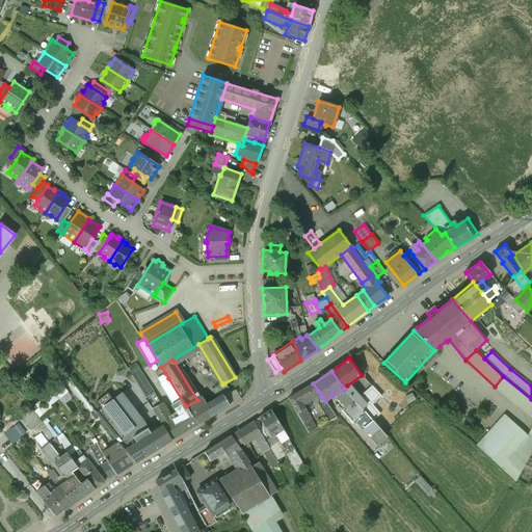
[(168,378),(165,373),(158,378),(161,384),(168,378)]
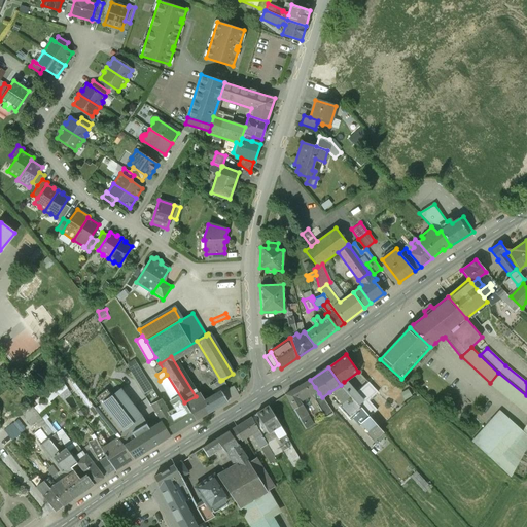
[(526,396),(498,373),(490,383),(526,413),(526,427),(526,428),(526,427),(526,396)]
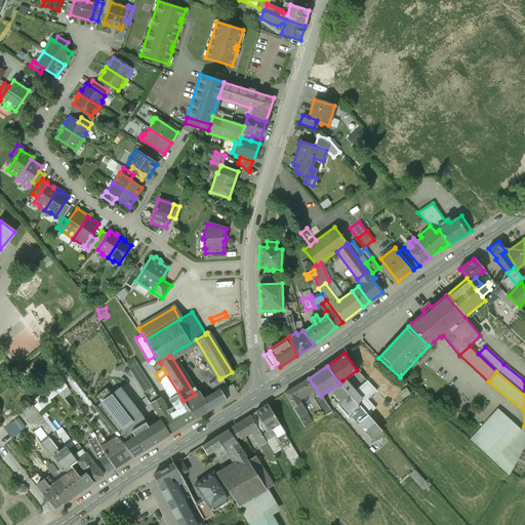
[(168,434),(195,418),(182,402),(184,401),(166,373),(159,379),(158,379),(169,399),(173,407),(167,411),(159,399),(158,400),(151,404),(161,420),(160,420),(168,434)]
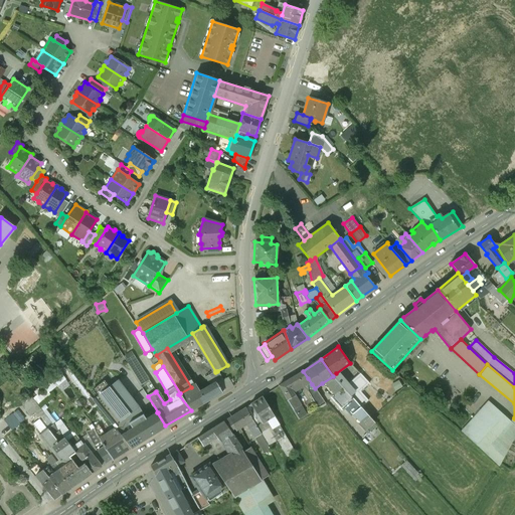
[(148,396),(155,392),(148,381),(146,382),(138,370),(133,373),(148,397),(148,396)]
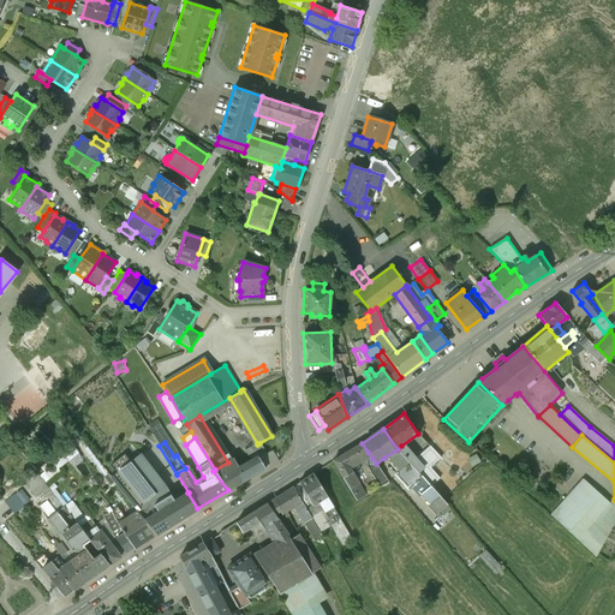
[(257,445),(257,443),(246,452),(251,461),(260,458),(266,454),(260,443),(257,445)]
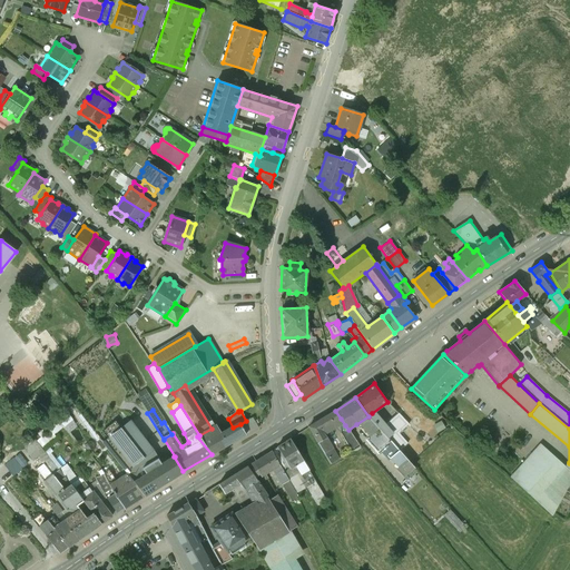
[(335,411),(328,415),(333,423),(341,419),(335,411)]
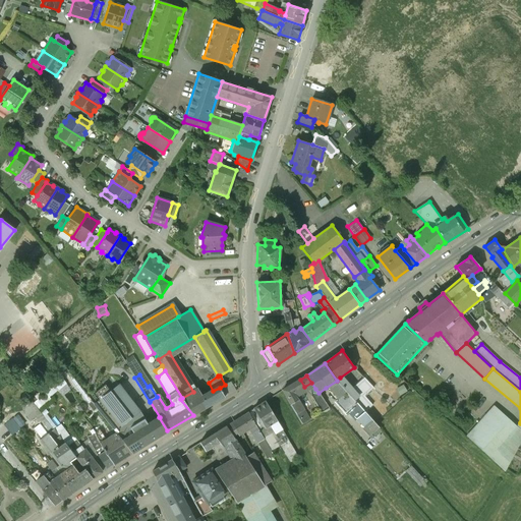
[(340,378),(337,381),(346,391),(347,393),(352,389),(343,379),(340,378)]
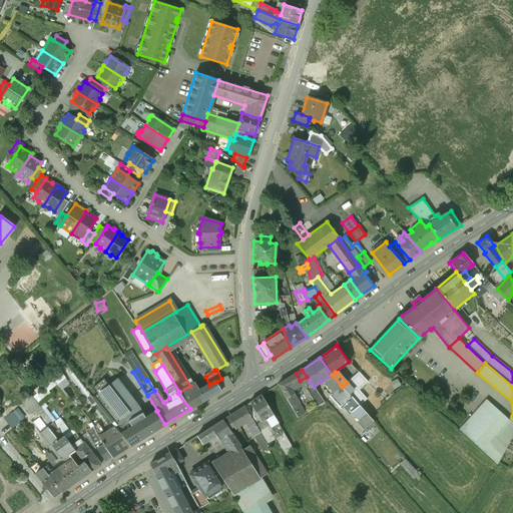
[(347,383),(342,387),(351,397),(359,390),(368,382),(359,372),(347,383)]
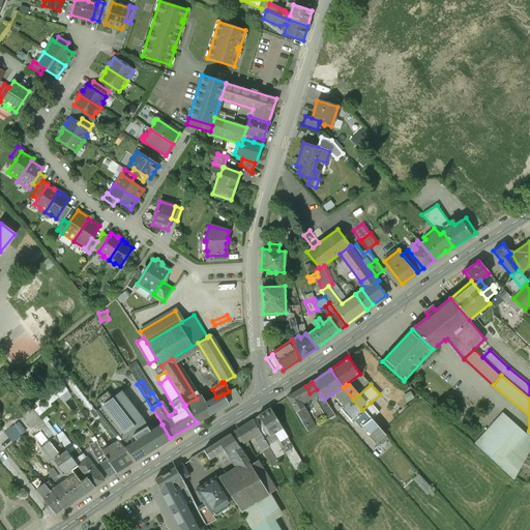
[(305,386),(287,398),(301,422),(310,417),(301,404),(310,399),(307,394),(310,393),(305,386)]
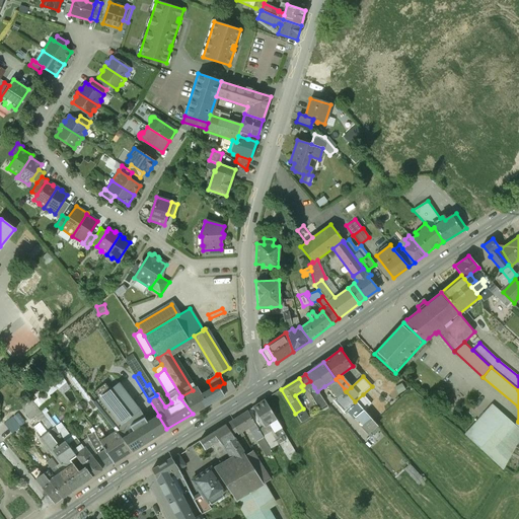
[(336,379),(324,386),(335,398),(345,389),(336,379)]
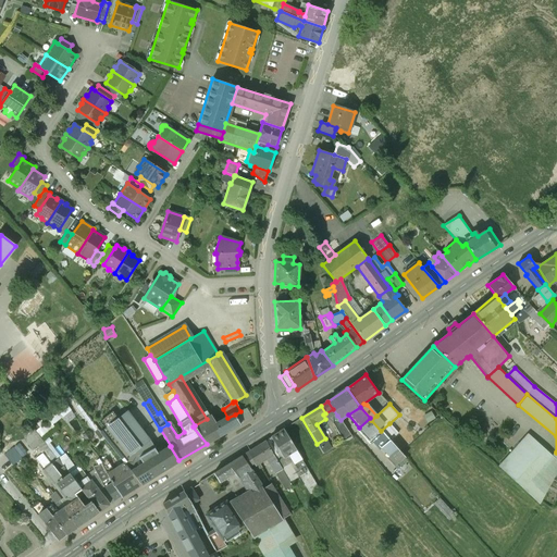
[(127,411),(99,432),(130,469),(131,471),(158,454),(149,440),(127,411)]
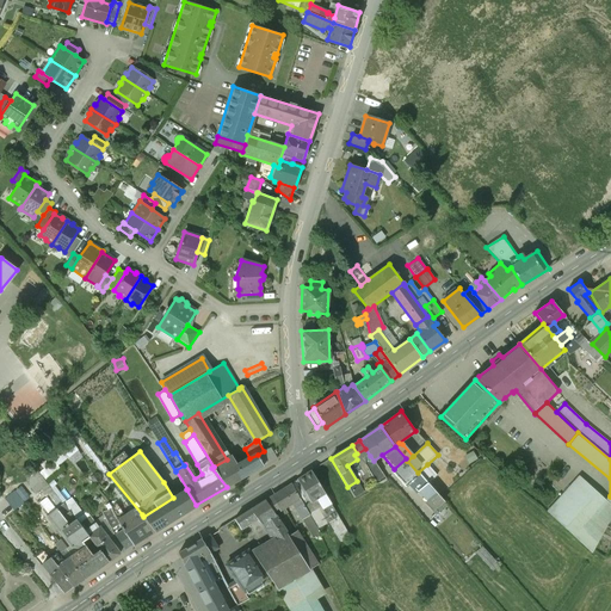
[(236,466),(245,476),(264,466),(258,455),(250,458),(236,466)]
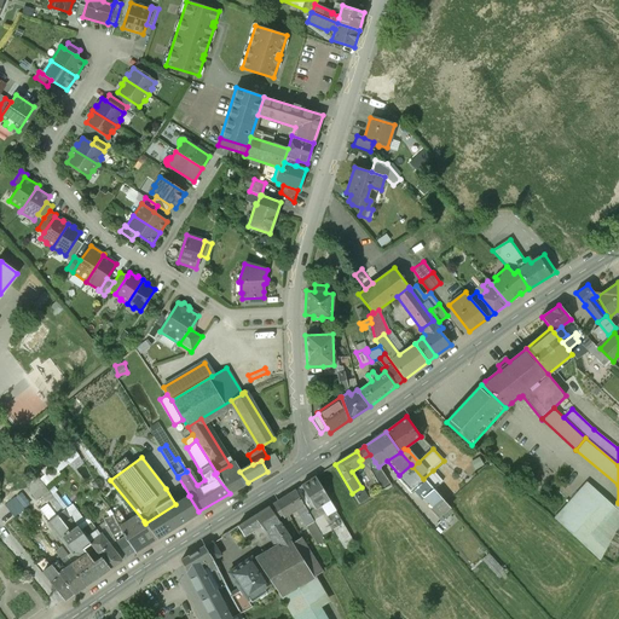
[(380,468),(379,467),(375,462),(371,464),(374,468),(371,469),(376,478),(383,474),(380,467),(380,468)]
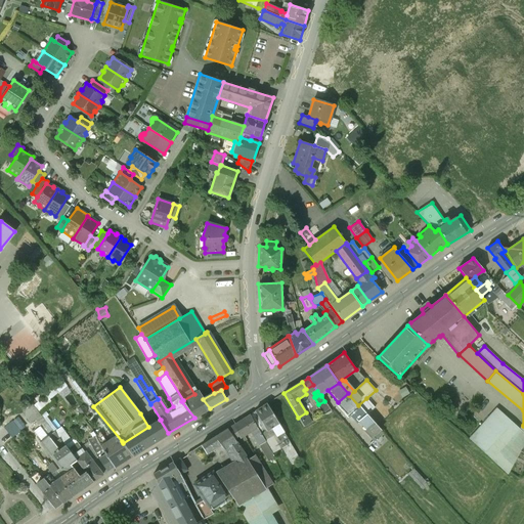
[(194,418),(210,408),(203,399),(199,392),(194,394),(183,400),(181,401),(194,418)]
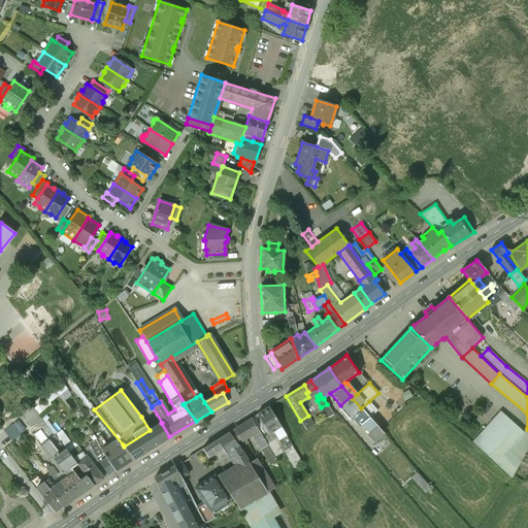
[(362,414),(364,411),(361,408),(352,398),(351,396),(340,405),(338,407),(352,421),(356,418),(354,416),(359,410),(362,414)]
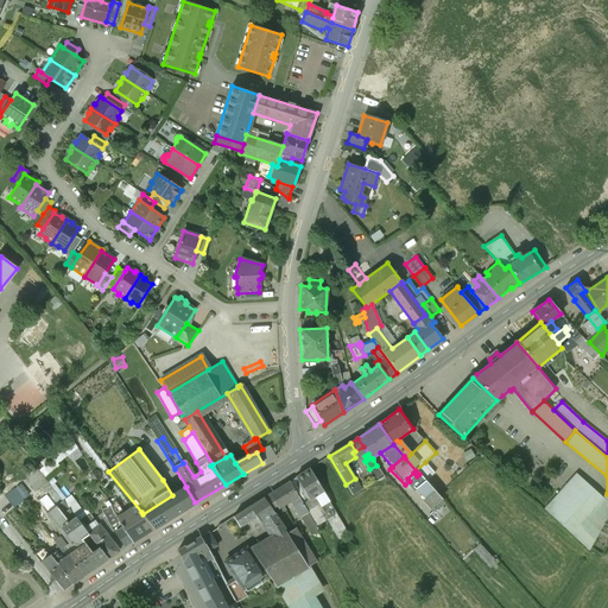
[(51,461),(40,470),(44,474),(48,470),(49,472),(52,468),(52,467),(55,464),(51,461)]
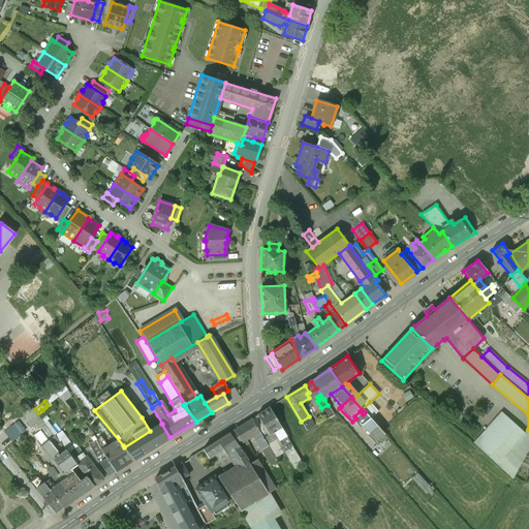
[(370,402),(362,409),(365,412),(367,414),(370,418),(378,411),(370,402)]
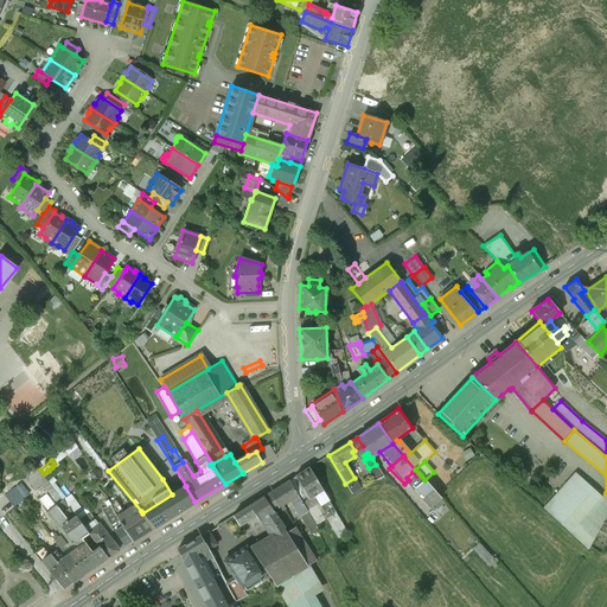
[(310,468),(295,477),(310,499),(317,494),(323,491),(310,468)]
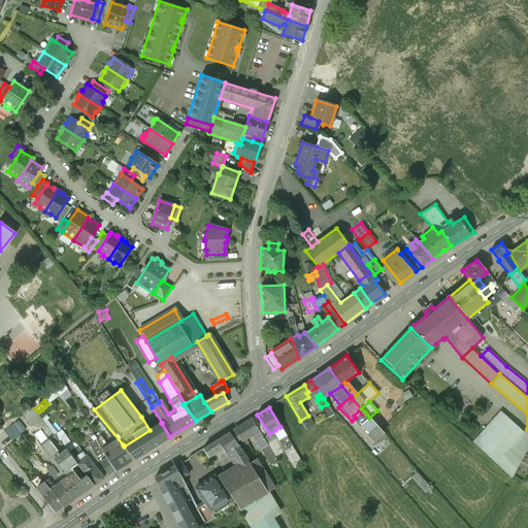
[(50,439),(55,435),(37,413),(32,417),(48,439),(50,439)]
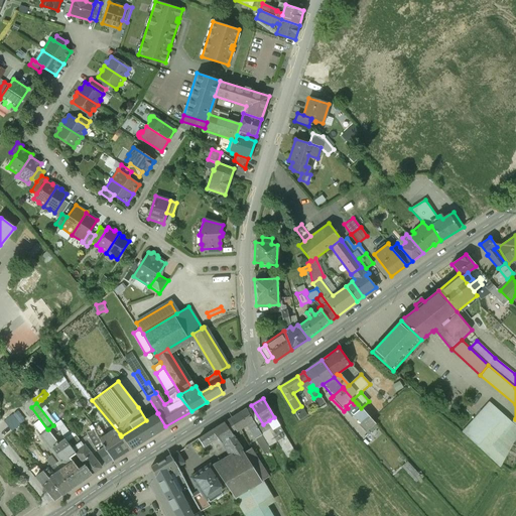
[(361,408),(358,404),(350,411),(357,419),(354,423),(356,426),(368,416),(361,408)]
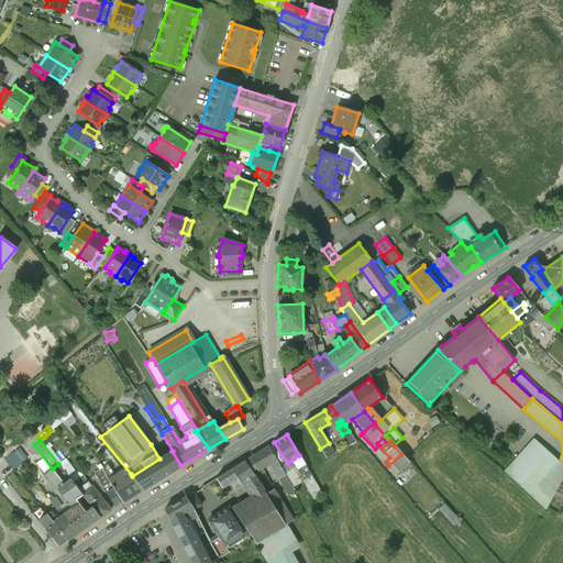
[(545,510),(562,478),(562,456),(562,457),(554,453),(534,441),(505,474),(545,510)]
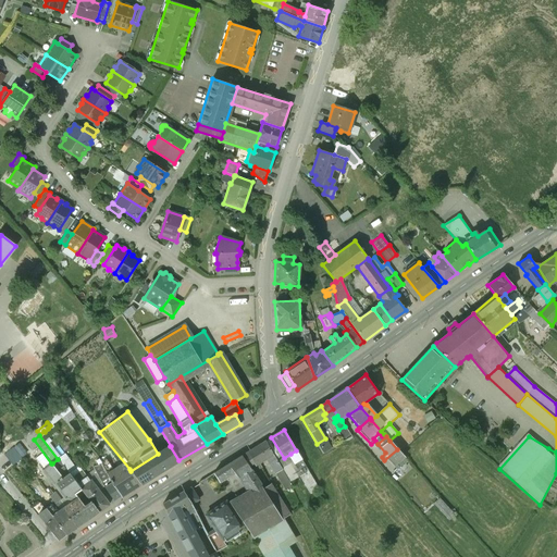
[(271,437),(265,441),(273,455),(277,461),(284,458),(271,437)]
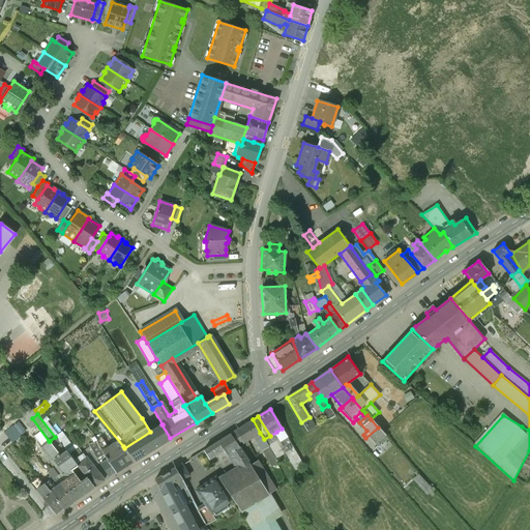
[(315,427),(310,417),(301,422),(307,432),(315,427)]
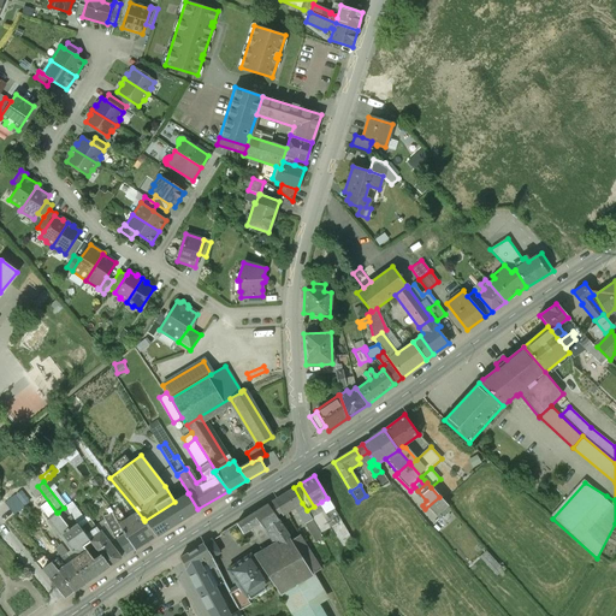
[(294,487),(274,501),(283,513),(286,511),(297,505),(302,503),(294,487)]
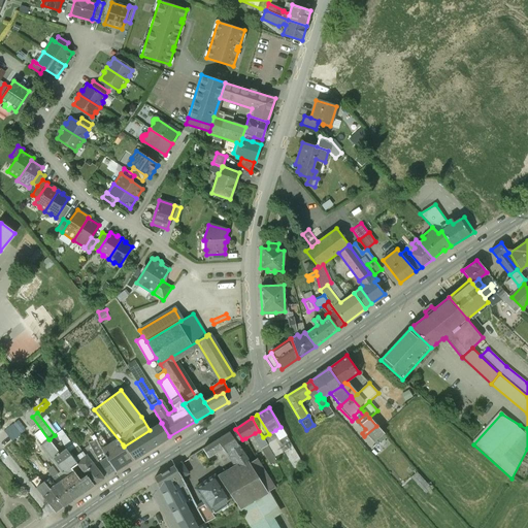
[(134,459),(169,436),(161,423),(150,430),(124,447),(134,459)]
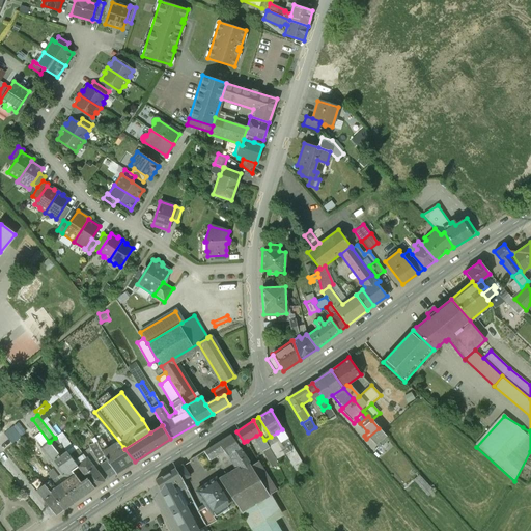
[(12,426),(4,434),(12,444),(21,437),(12,426)]
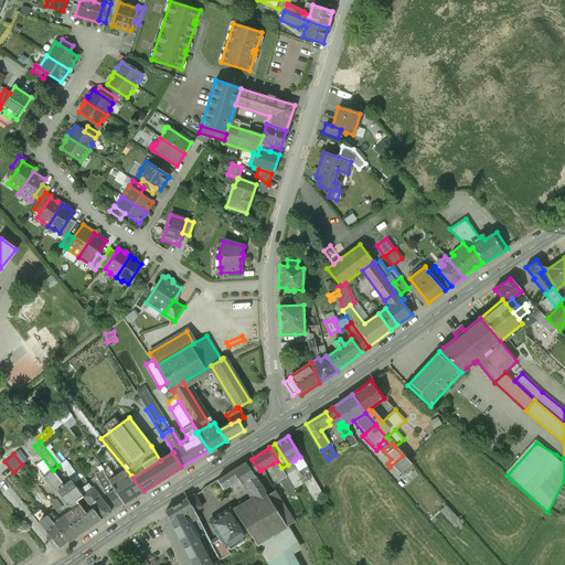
[(403,456),(390,467),(400,479),(413,467),(403,456)]
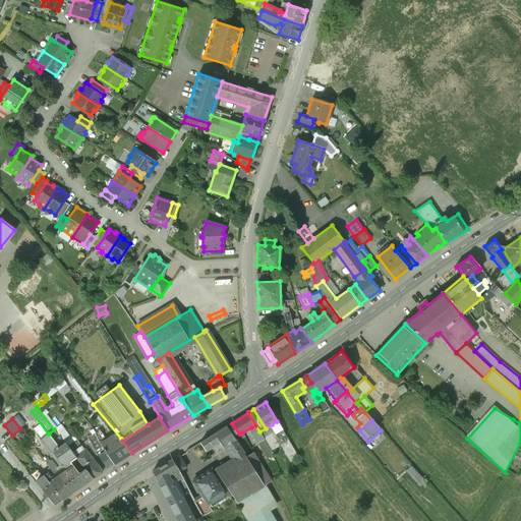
[(297,462),(300,466),(303,464),(277,421),(272,424),(272,428),(282,445),(281,445),(292,465),(297,462)]
